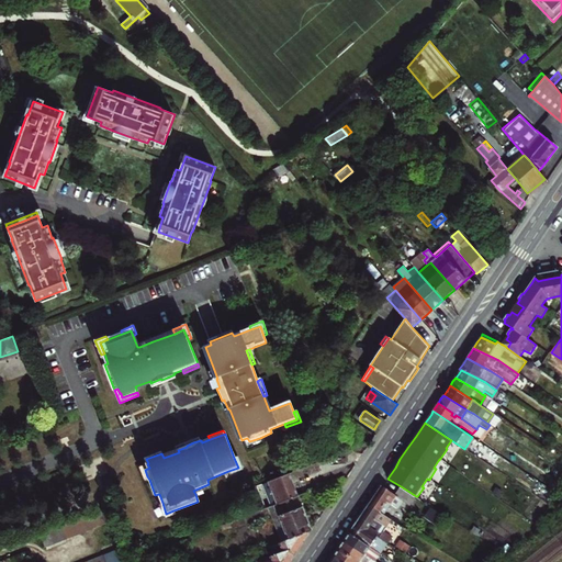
[(247,438),(244,439),(247,447),(261,441),(260,438),(249,441),(247,438)]
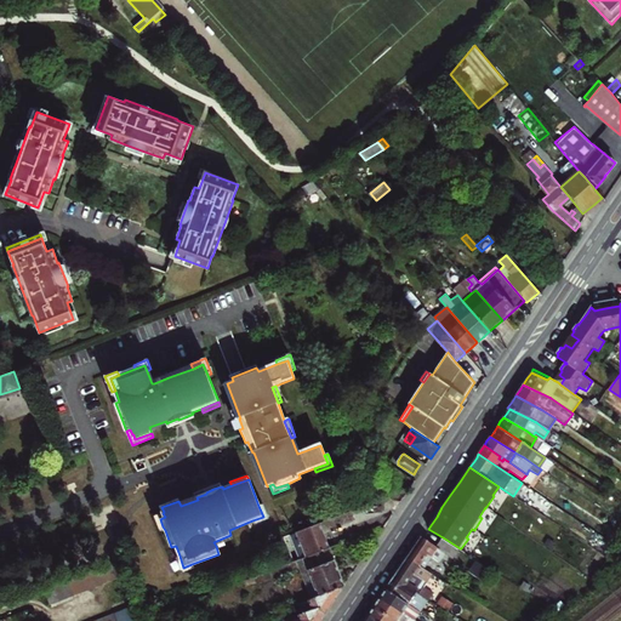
[(263,505),(258,506),(263,517),(252,520),(255,525),(268,519),(263,505)]
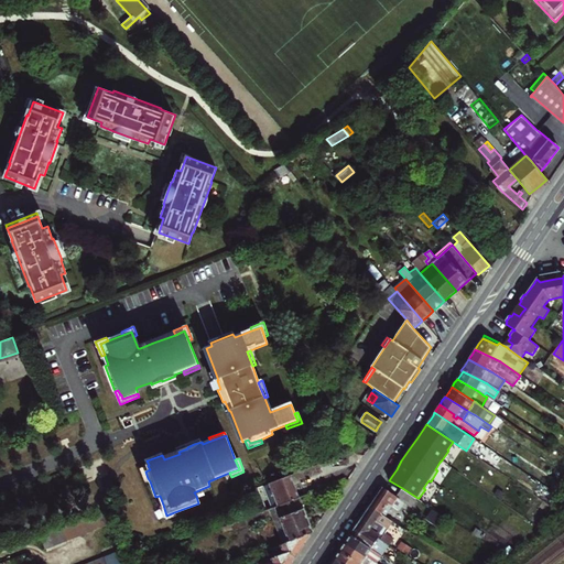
[(316,465),(306,469),(308,475),(318,470),(316,465)]
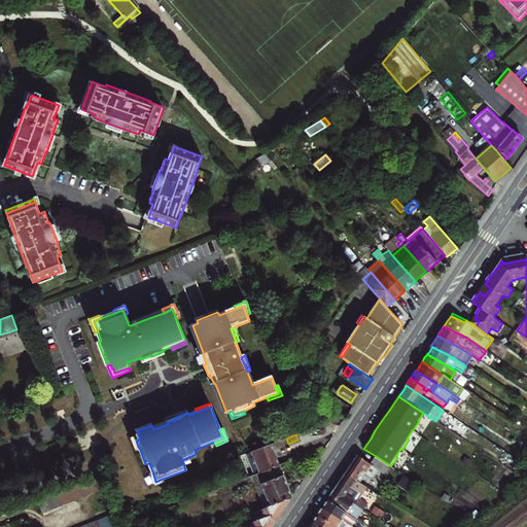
[(140,438),(138,435),(131,437),(136,451),(140,450),(138,447),(136,441),(140,438)]
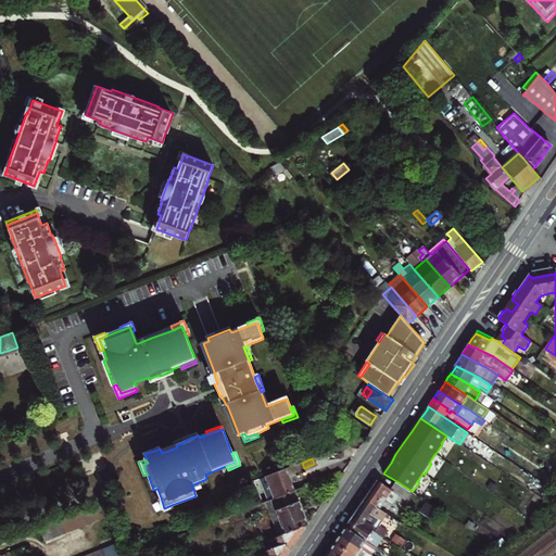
[(261,488),(262,491),(290,480),(288,475),(286,468),(261,479),(264,487),(261,488)]
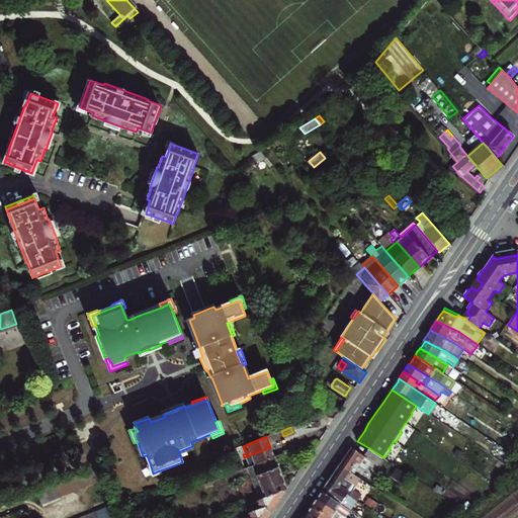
[(178,452),(180,455),(194,450),(192,446),(178,452)]
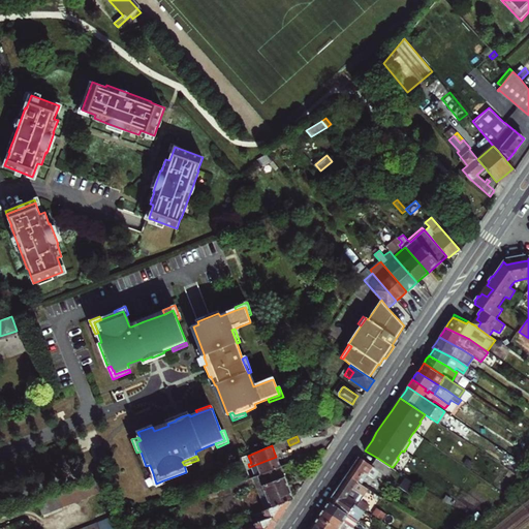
[(253,469),(256,476),(280,466),(278,462),(276,457),(249,467),(250,470),(253,469)]
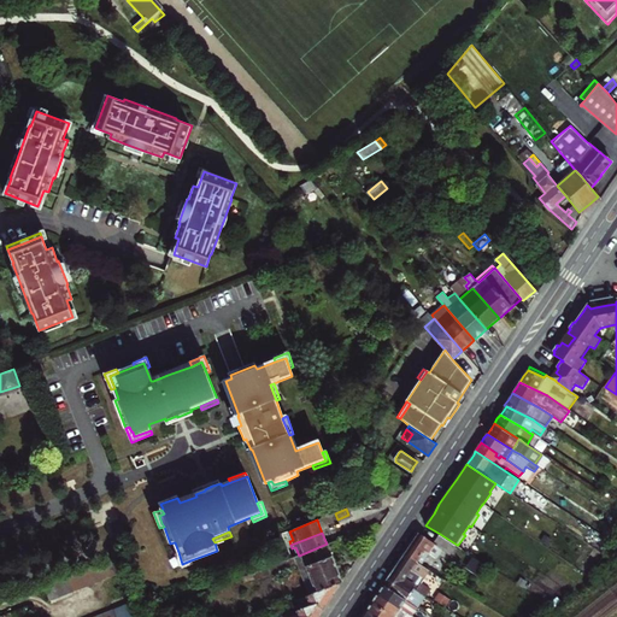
[(436,558),(442,550),(434,544),(427,539),(419,534),(412,545),(406,554),(417,562),(422,554),(427,557),(429,553),(436,558)]
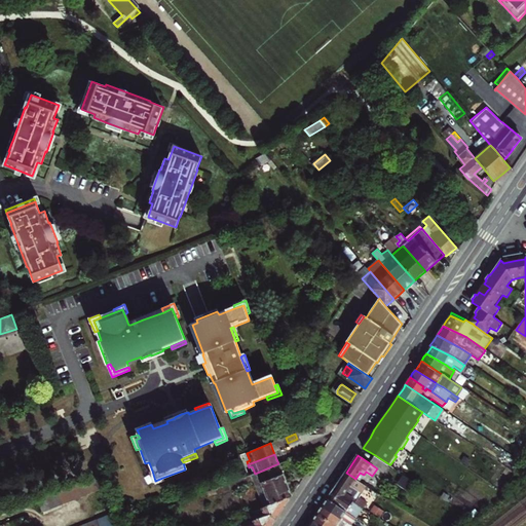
[(370,463),(377,468),(383,473),(389,464),(375,455),(372,459),(370,463)]
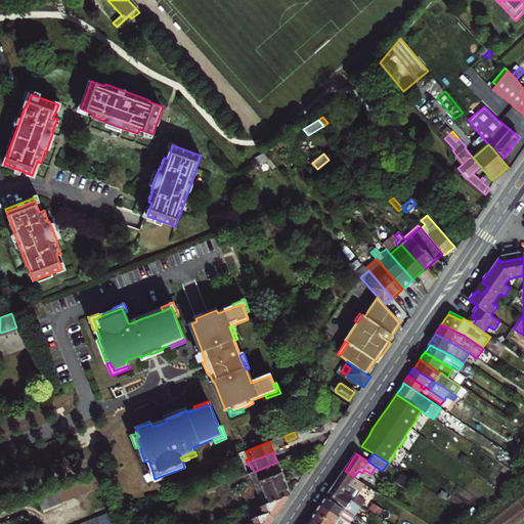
[(256,474),(268,504),(291,494),(284,477),(277,462),(254,472),(252,472),(253,476),(256,474)]
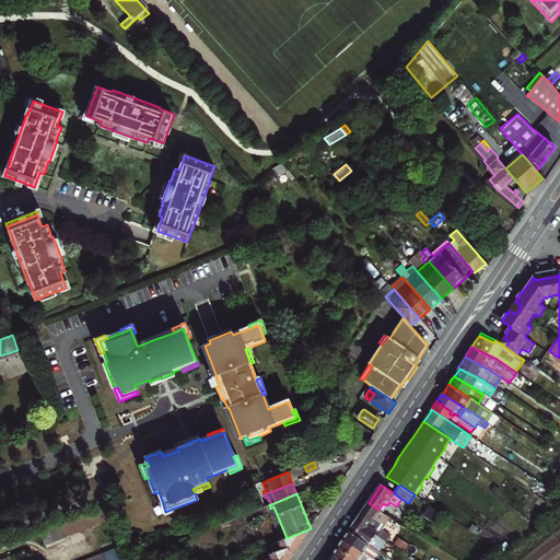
[(162,501),(159,502),(164,516),(175,512),(173,509),(165,512),(162,501)]
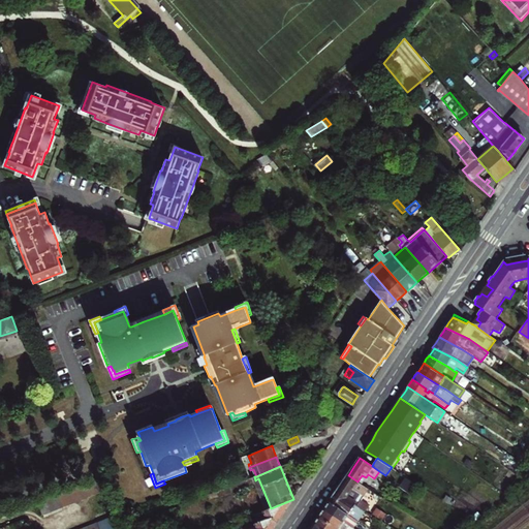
[(363,500),(369,488),(358,481),(348,475),(342,484),(337,492),(346,498),(348,496),(355,500),(354,502),(364,508),(365,509),(369,504),(363,500)]
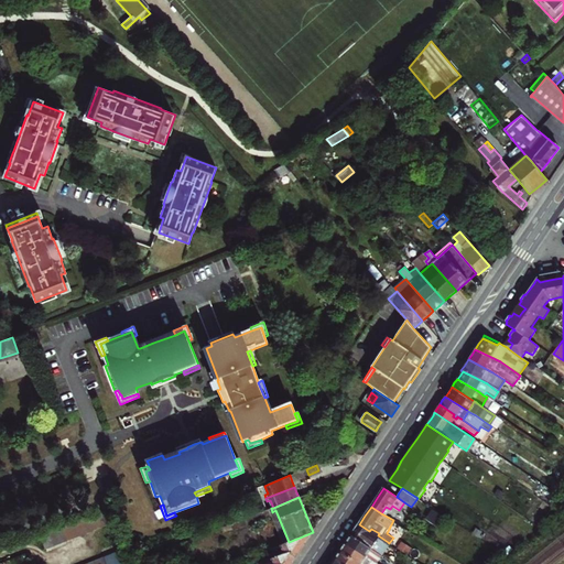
[(268,510),(270,516),(281,544),(289,542),(275,510),(272,512),(271,508),(268,510)]
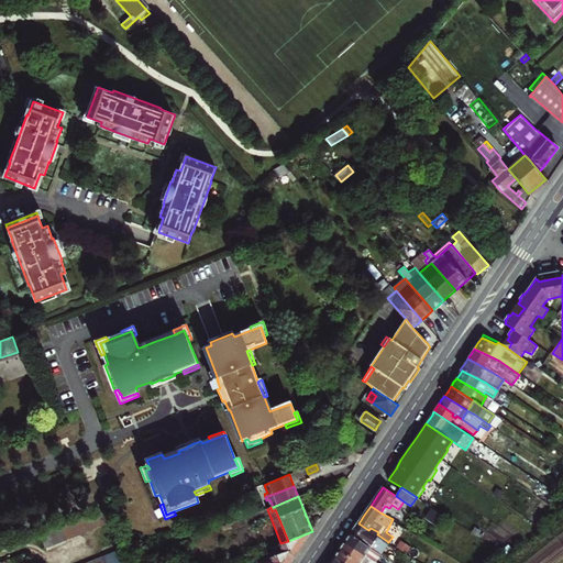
[(442,514),(432,507),(427,516),(437,522),(442,514)]
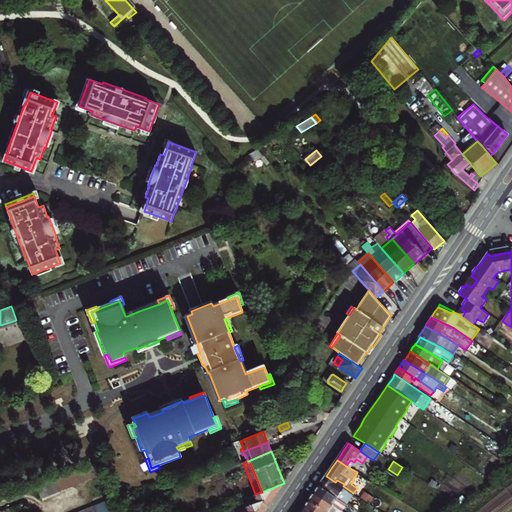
[(86,466),(91,478),(98,476),(93,464),(86,466)]
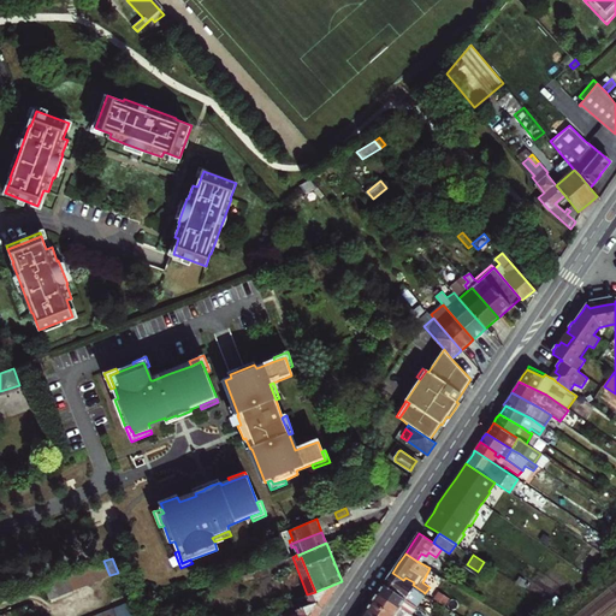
[(104,561),(95,564),(101,579),(110,575),(104,561)]
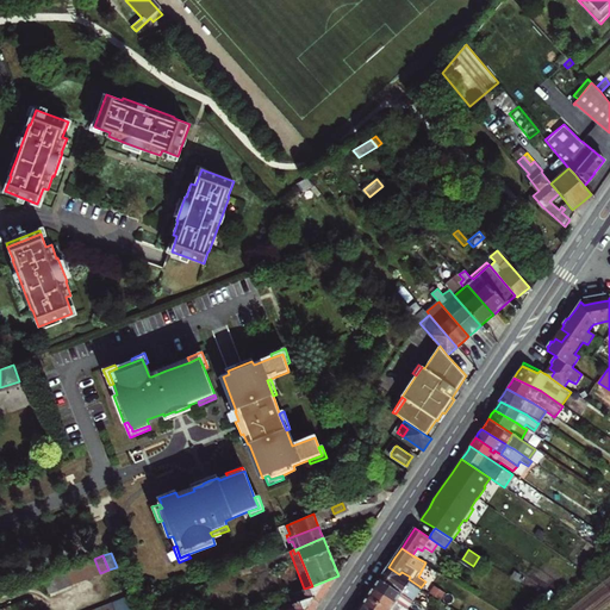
[(277,556),(250,567),(253,573),(279,564),(277,556)]
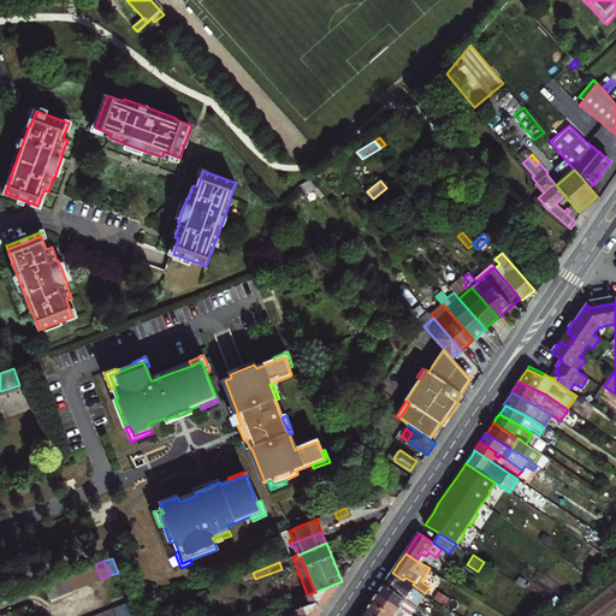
[(95,564),(88,567),(94,582),(101,579),(95,564)]
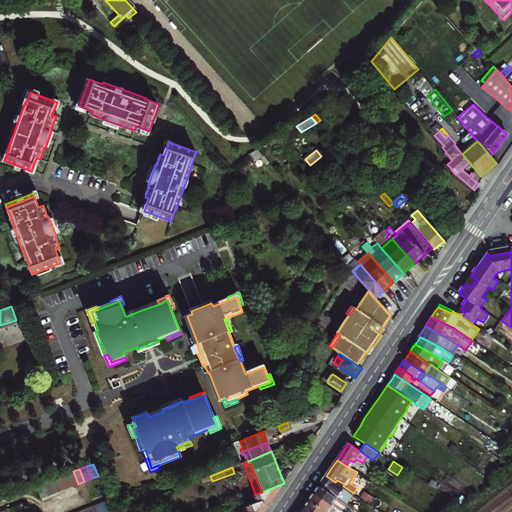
[(73,471),(67,474),(72,486),(78,484),(73,471)]
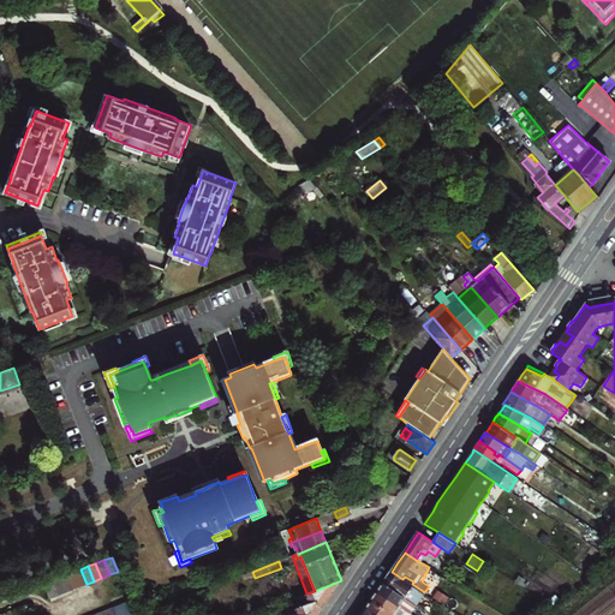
[(87,584),(81,569),(73,572),(79,586),(87,584)]
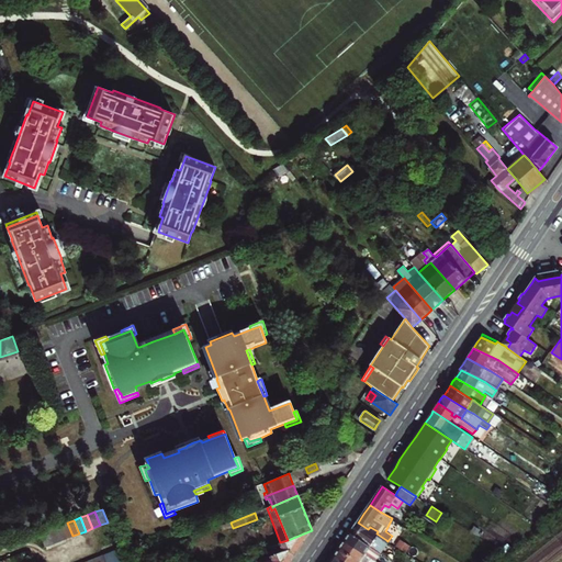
[(72,536),(67,523),(60,526),(66,539),(72,536)]
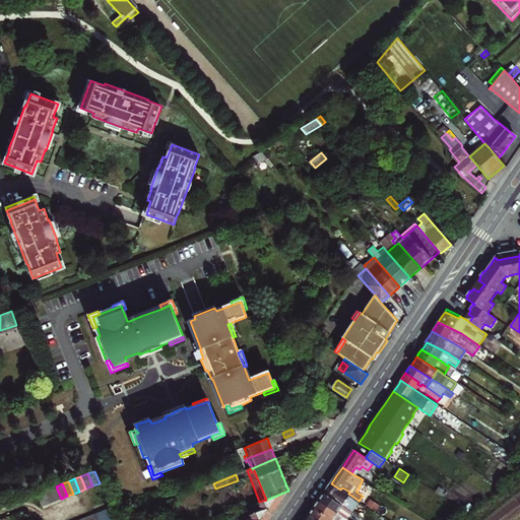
[(340,490),(331,483),(327,489),(323,494),(343,506),(351,511),(358,500),(348,494),(349,492),(342,488),(340,490)]
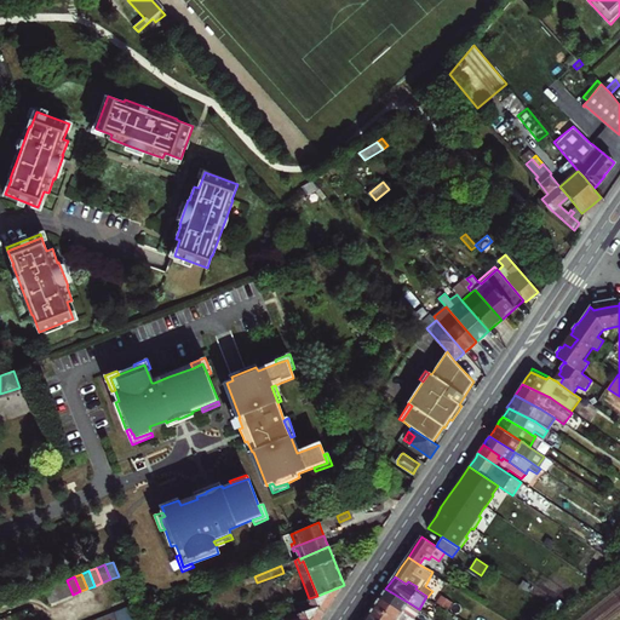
[(67,580),(58,583),(64,597),(73,595),(67,580)]
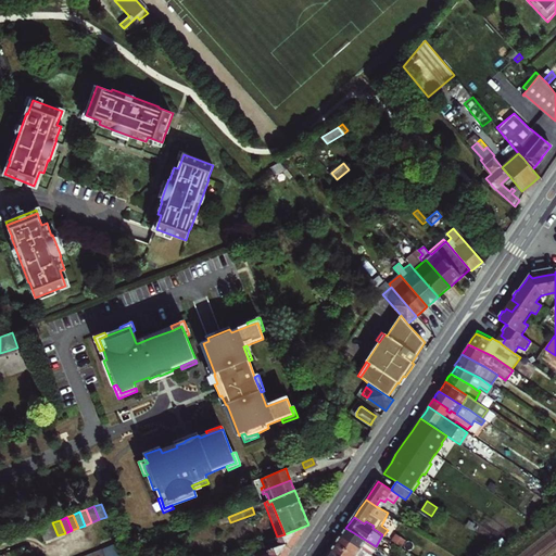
[(58,535),(52,522),(47,525),(52,539),(58,535)]
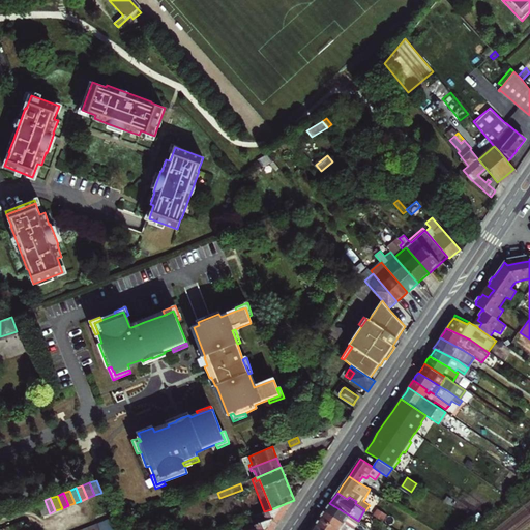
[(45,500),(37,503),(42,516),(50,513),(45,500)]
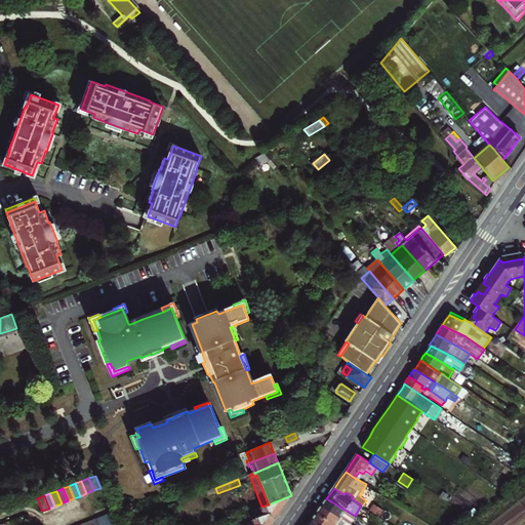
[(248,512),(251,520),(283,508),(287,501),(291,495),(269,505),(261,507),(248,512)]
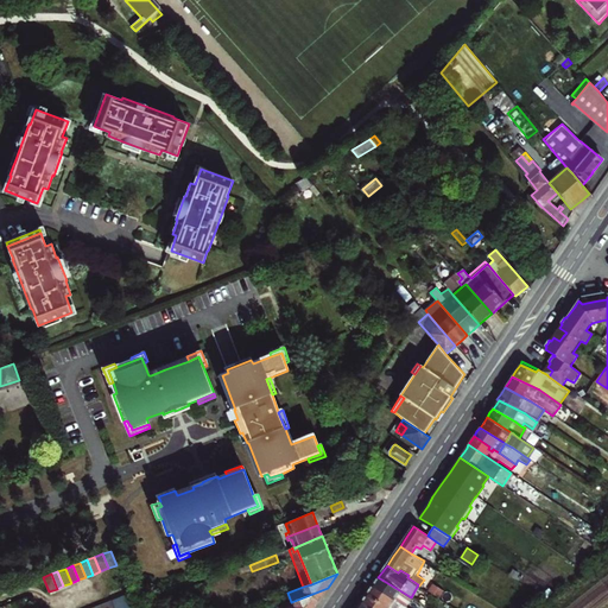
[(409,607),(417,607),(399,596),(401,591),(378,577),(375,582),(373,586),(409,607)]
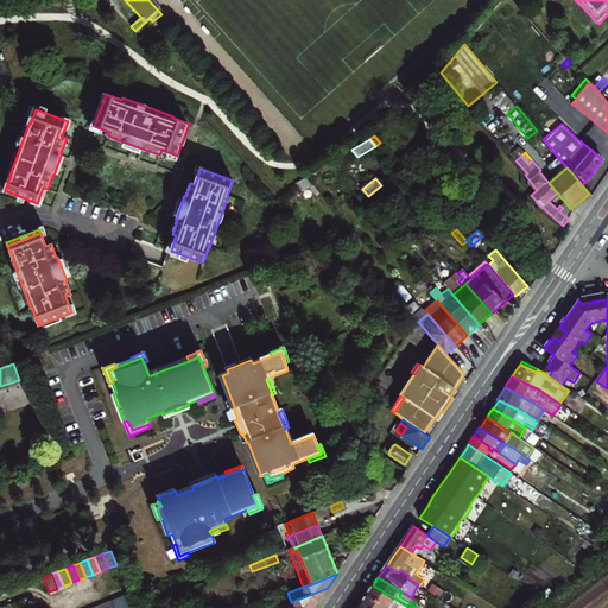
[(409,607),(373,586),(369,590),(367,594),(390,607),(409,607)]
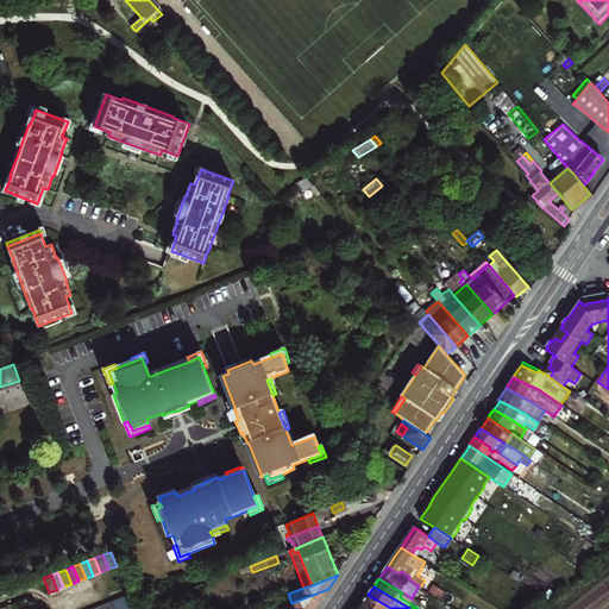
[(276,608),(302,608),(319,603),(322,596),(328,589),(292,603),(276,608)]
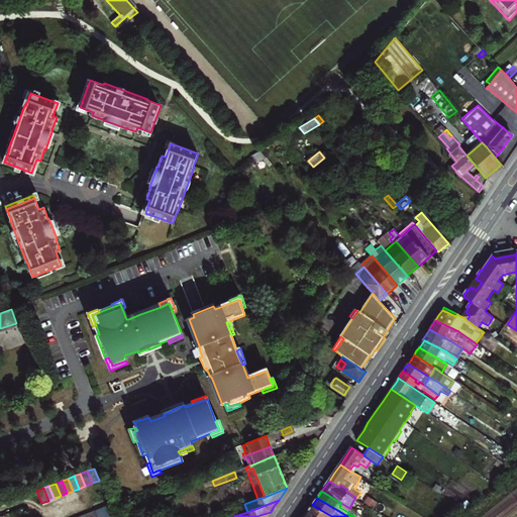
[(331,516),(312,505),(309,509),(307,513),(313,516),(331,516)]
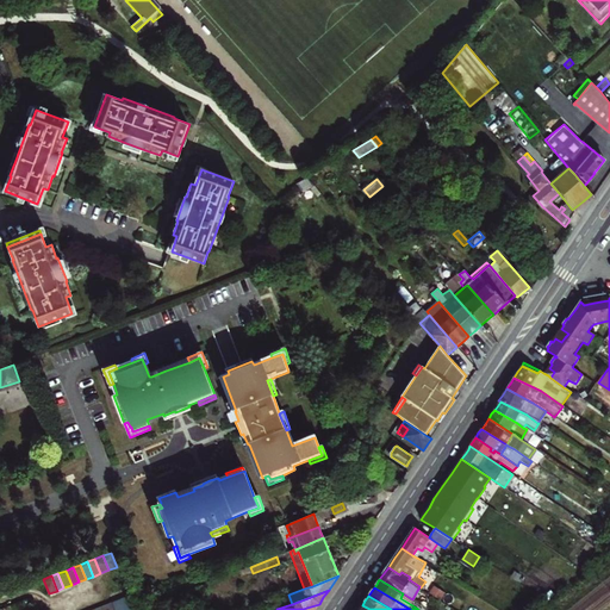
[(112,603),(113,609),(132,609),(128,597),(112,603)]
